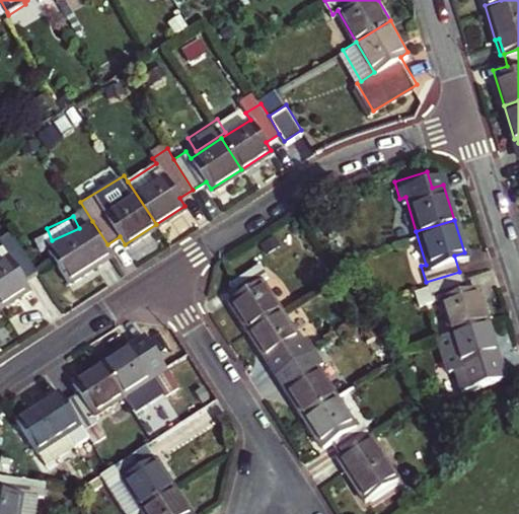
[(48,249),(68,281),(113,251),(107,244),(92,221),(48,249)]
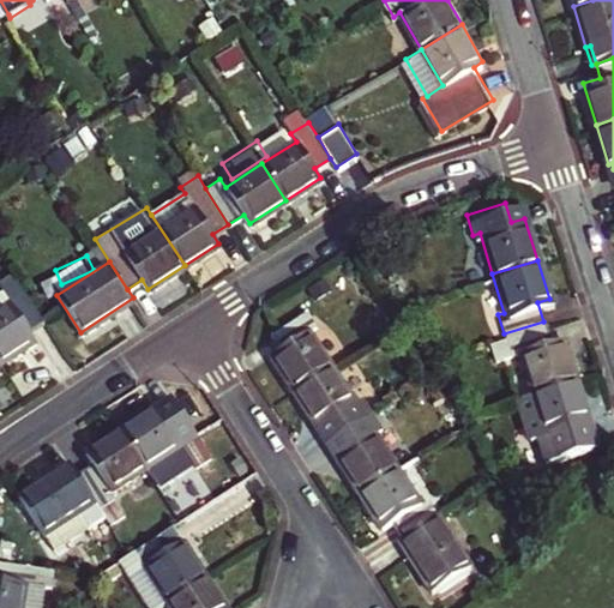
[(29,327),(43,318),(16,274),(0,283),(0,357),(0,359),(35,337),(29,327)]
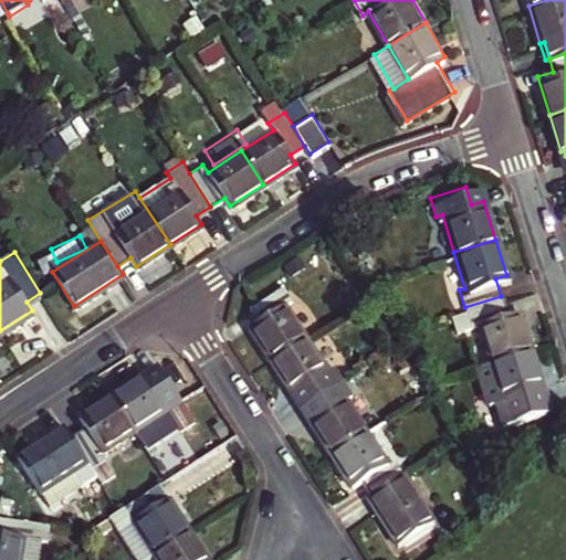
[(271,359),(305,336),(283,302),(291,296),(283,285),(250,308),(257,319),(249,325),(271,359)]
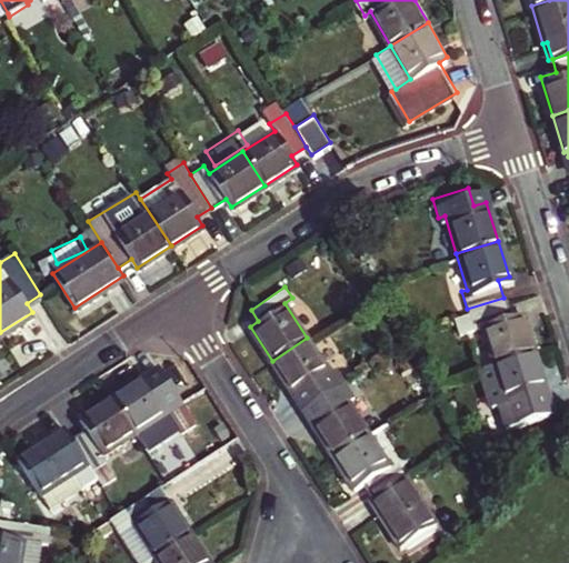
[(489,360),(531,349),(520,311),(509,313),(503,298),(467,309),(451,313),(457,330),(479,324),(489,360)]
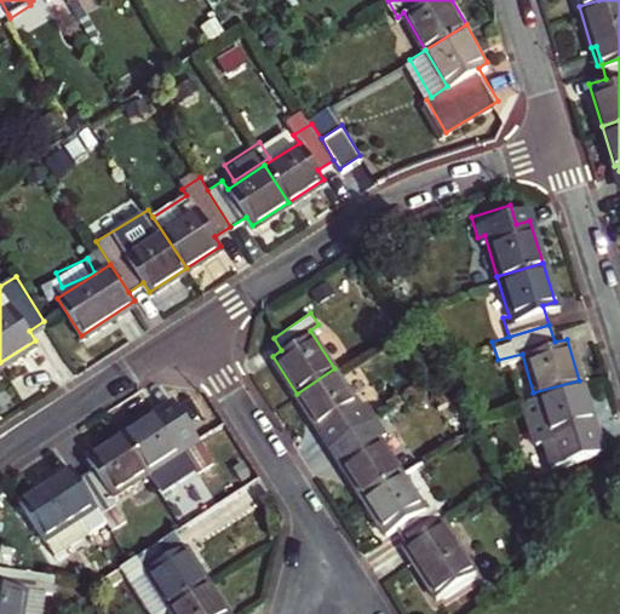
[(366,399),(356,405),(334,368),(297,394),(319,429),(329,423),(338,437),(375,414),(366,399)]
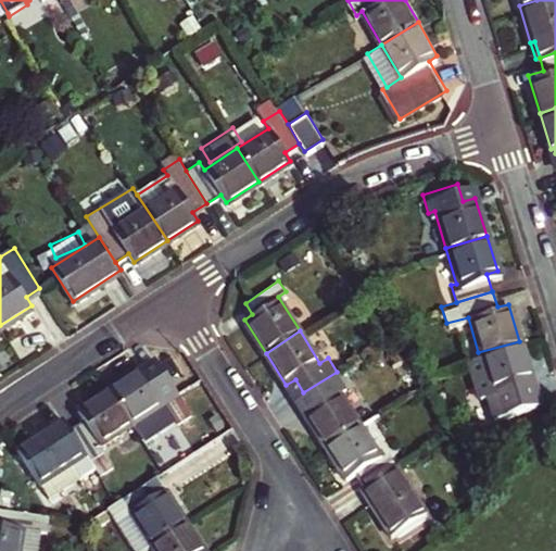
[(489,413),(536,399),(519,341),(478,352),(466,357),(476,391),(481,390),(489,413)]
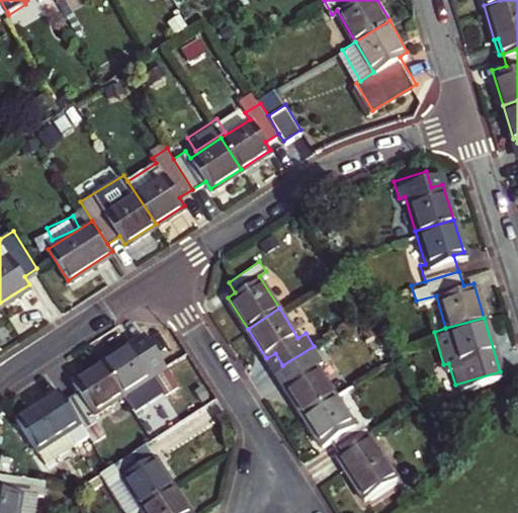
[(161,392),(176,381),(144,333),(100,361),(121,392),(131,406),(144,397),(145,395),(157,386),(158,387),(161,392)]
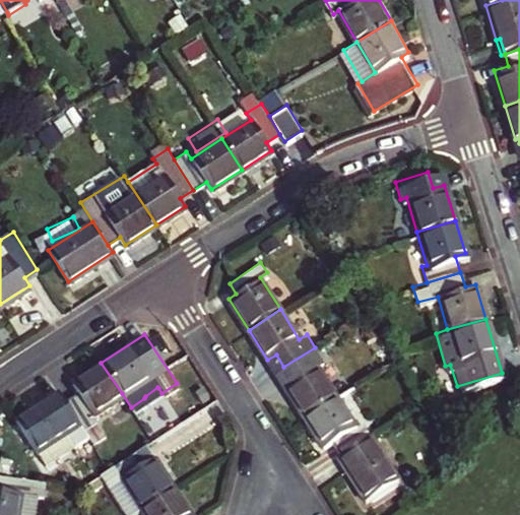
[(303,413),(334,393),(315,363),(322,358),(315,347),(283,367),(290,378),(282,383),(303,413)]
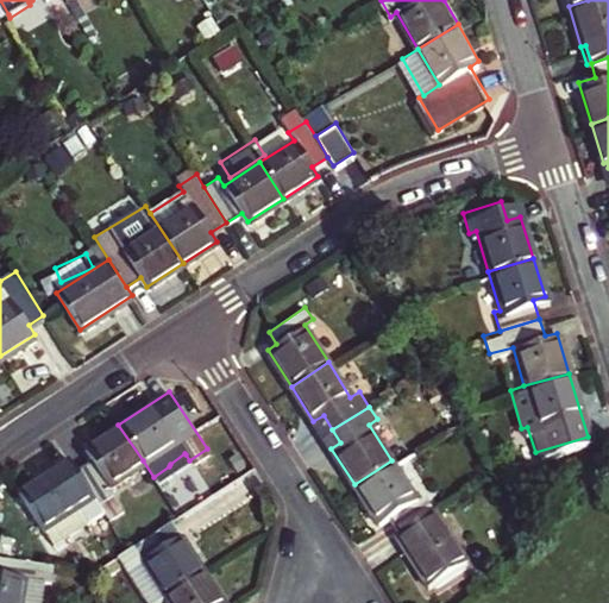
[(108,483),(143,460),(118,425),(85,446),(90,456),(76,465),(94,494),(108,515),(124,506),(108,483)]
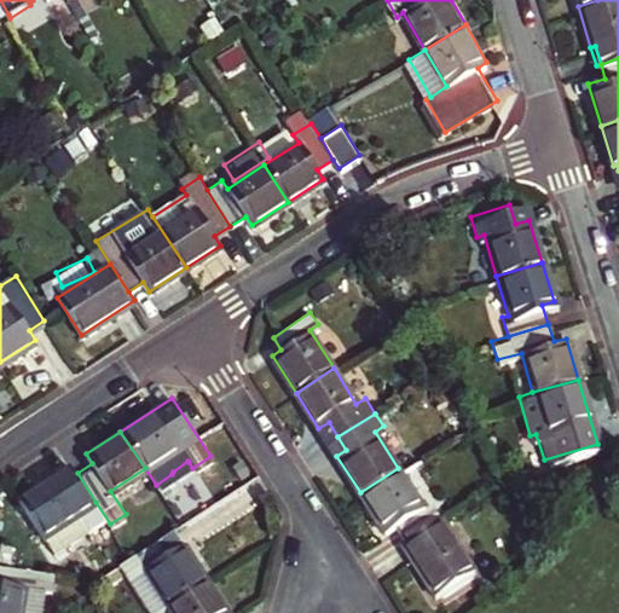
[(187,461),(173,472),(172,474),(189,462),(187,461)]
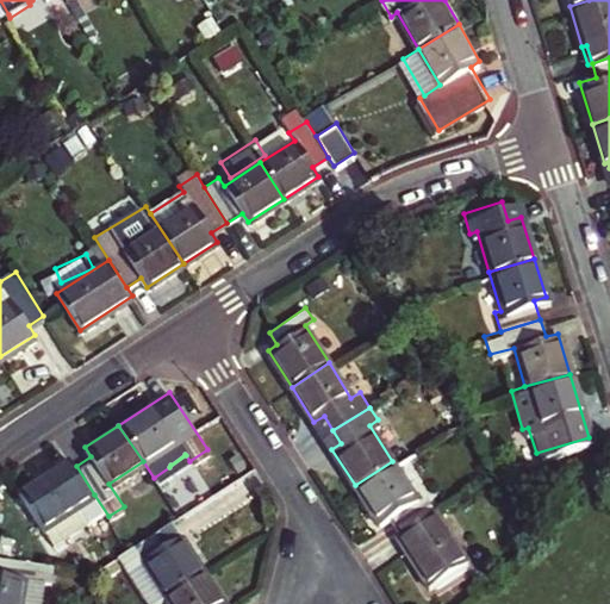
[(86,520),(78,506),(94,494),(76,466),(70,458),(19,491),(53,541),(86,520)]
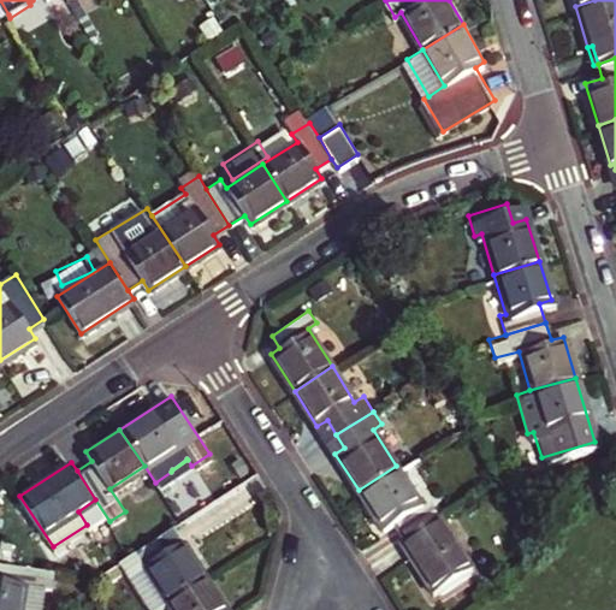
[(427,496),(419,501),(396,466),(359,490),(381,525),(391,519),(402,536),(438,514),(427,496)]
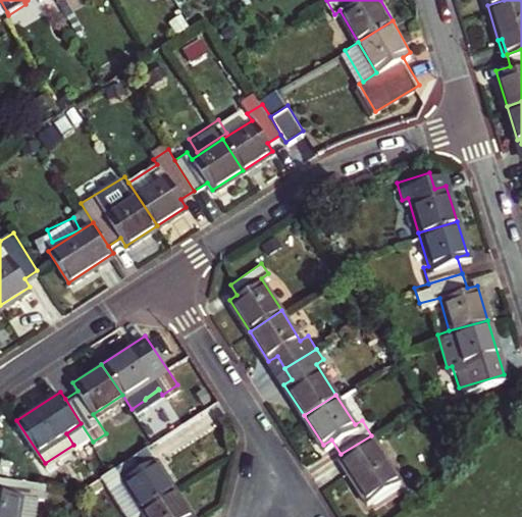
[(367,500),(400,479),(371,435),(341,454),(338,456),(367,500)]
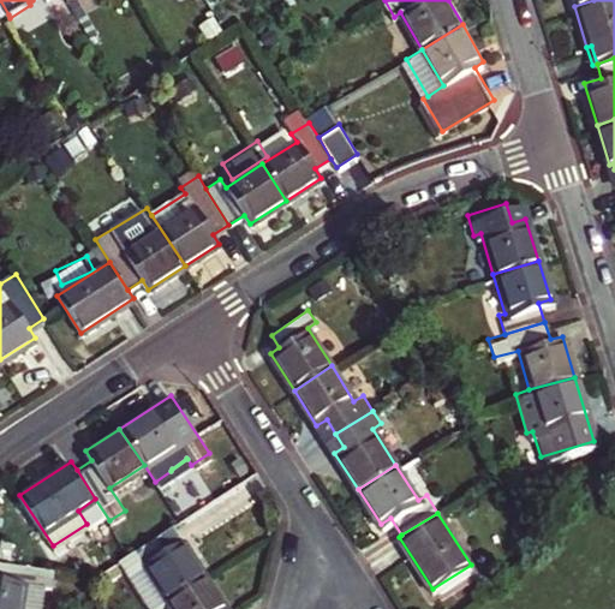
[(177,593),(214,569),(180,520),(137,550),(145,563),(154,559),(177,593)]
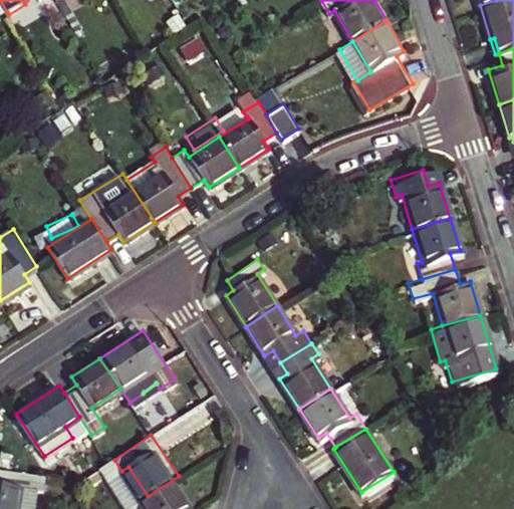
[(0,508),(21,508),(24,487),(41,490),(44,490),(46,476),(0,468),(0,508)]
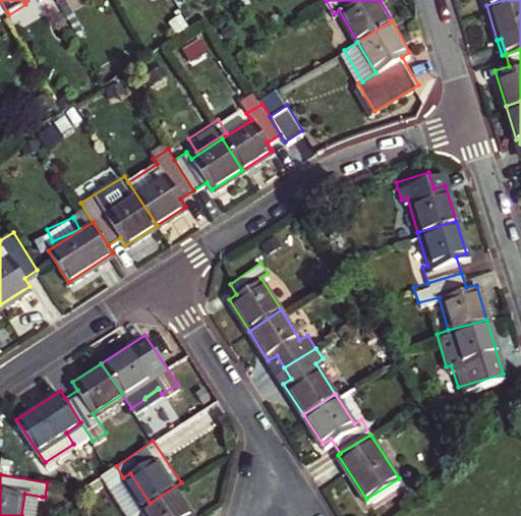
[(194,515),(200,512),(181,482),(150,503),(157,515),(194,515)]
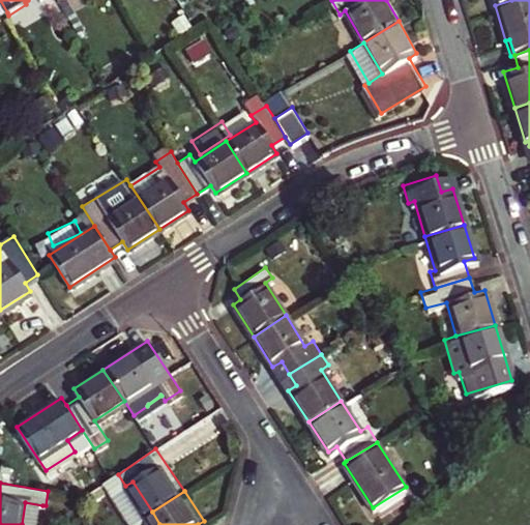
[(22,524),(39,524),(42,505),(25,502),(22,524)]
